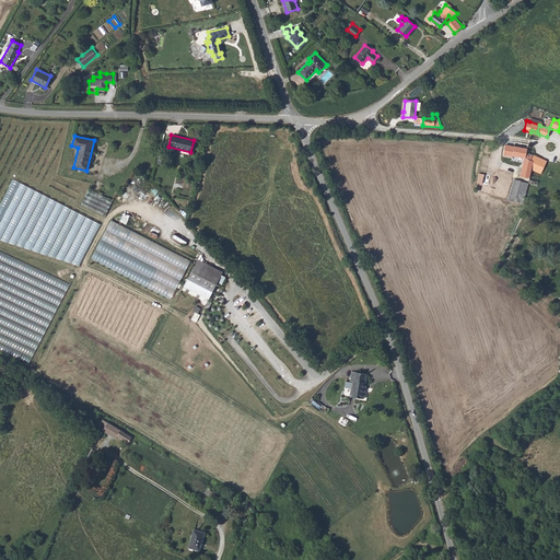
[(512,155),(524,158),(525,158),(526,152),(527,144),(520,142),(518,147),(513,147),(512,155)]
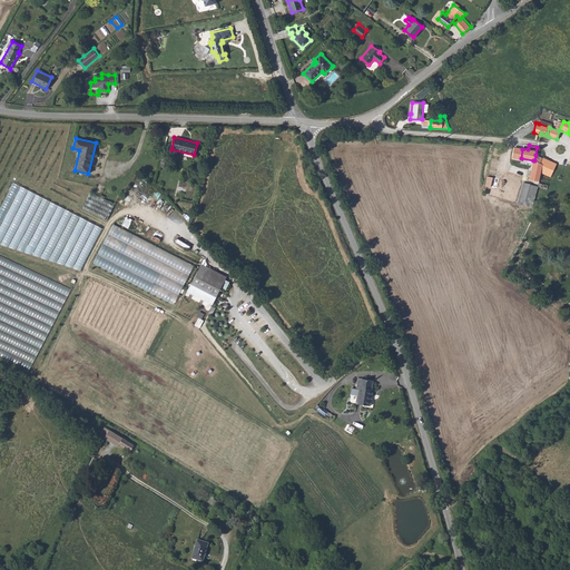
[(556,164),(536,155),(534,160),(542,165),(541,173),(550,177),(556,164)]
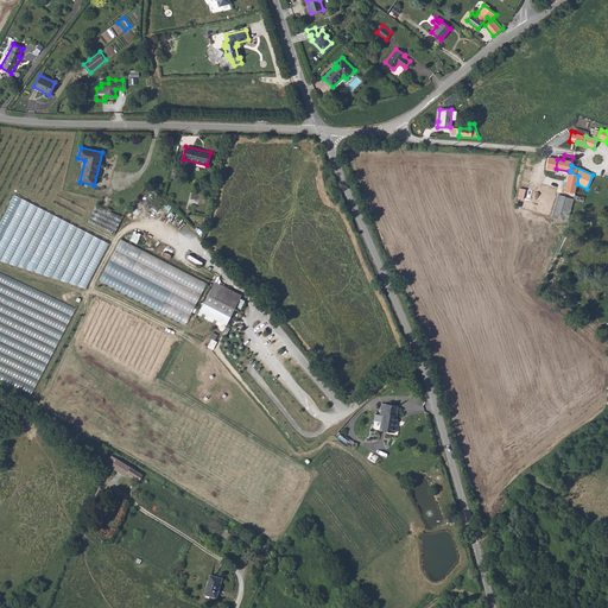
[(564,191),(575,194),(575,192),(577,184),(578,176),(570,171),(569,171),(564,191)]
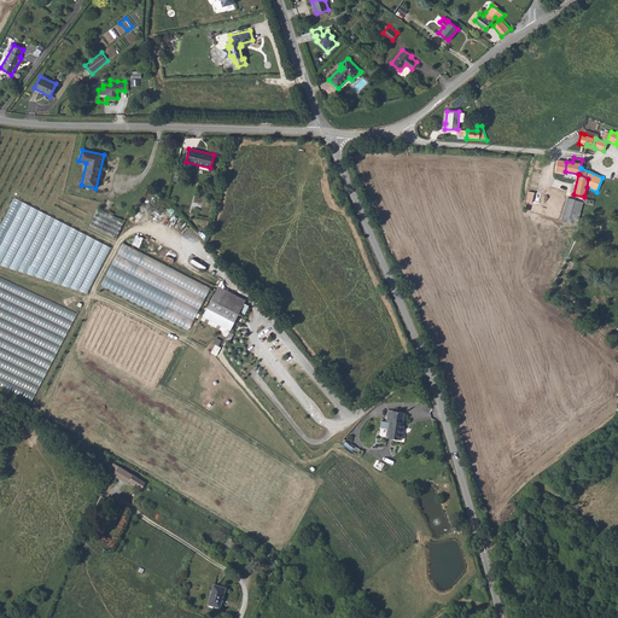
[(542,216),(558,220),(566,191),(552,187),(542,216)]
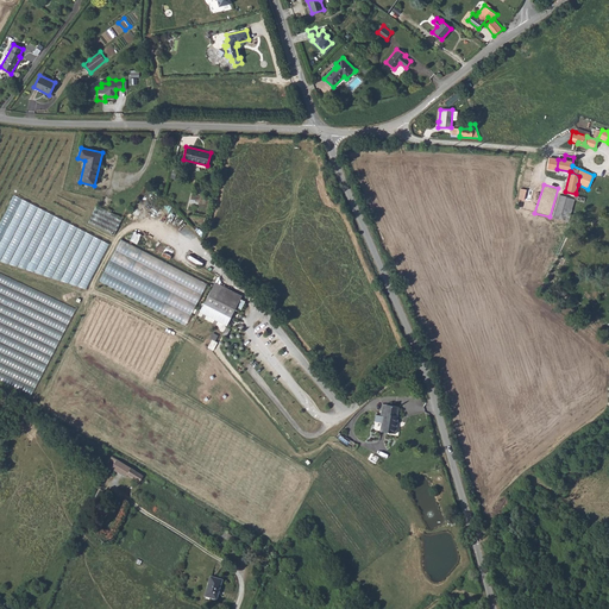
[(520,211),(531,213),(535,192),(525,189),(522,200),(520,211)]
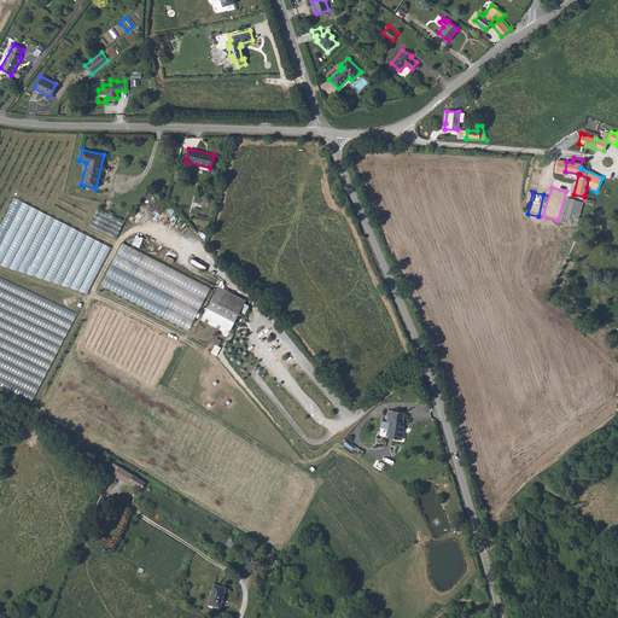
[(109,248),(15,198),(0,227),(0,266),(86,292),(109,248)]
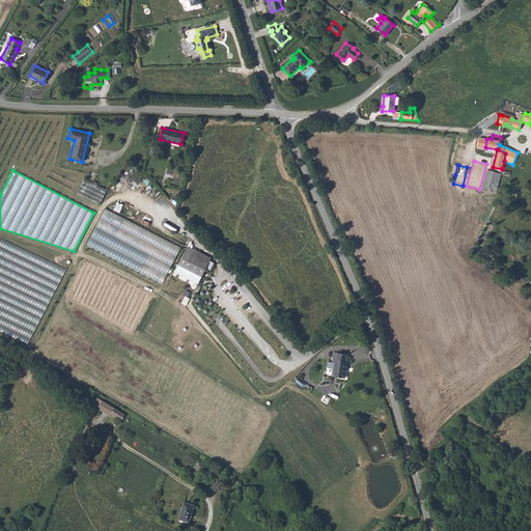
[(481,190),(487,192),(494,172),(487,170),(481,190)]
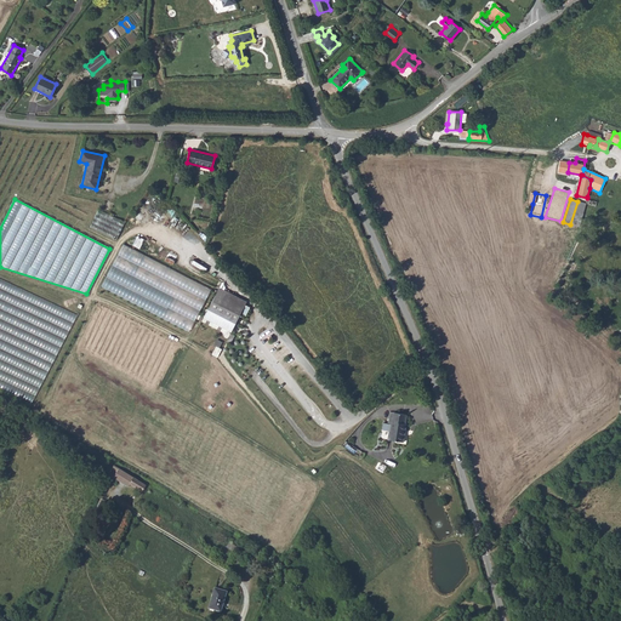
[(579,227),(586,204),(577,201),(570,224),(579,227)]
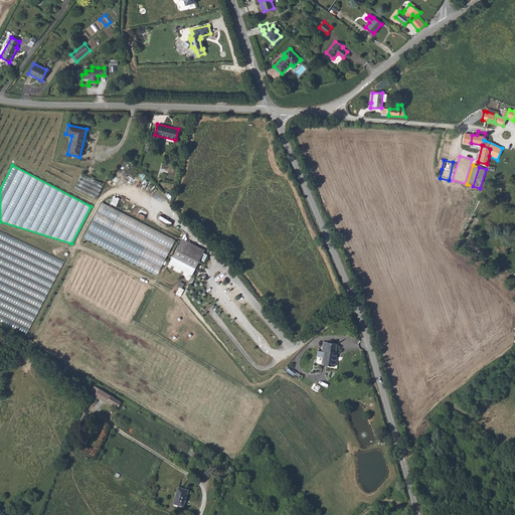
[(98,198),(105,184),(82,173),(75,188),(98,198)]
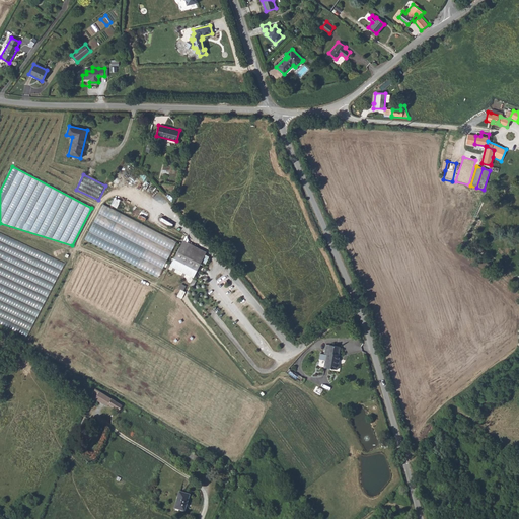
[(115,197),(112,205),(117,207),(121,199),(115,197)]
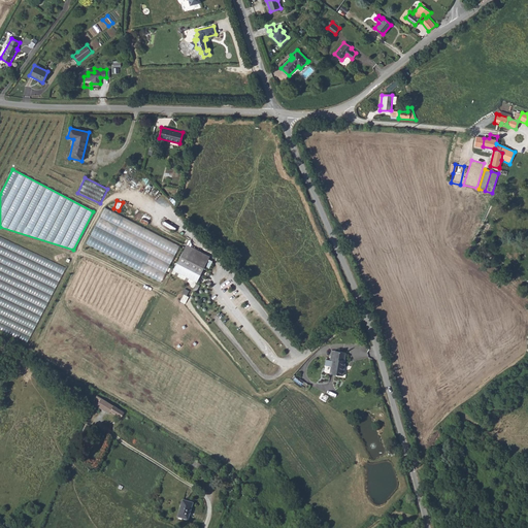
[(179,245),(104,206),(86,243),(160,283),(179,245)]
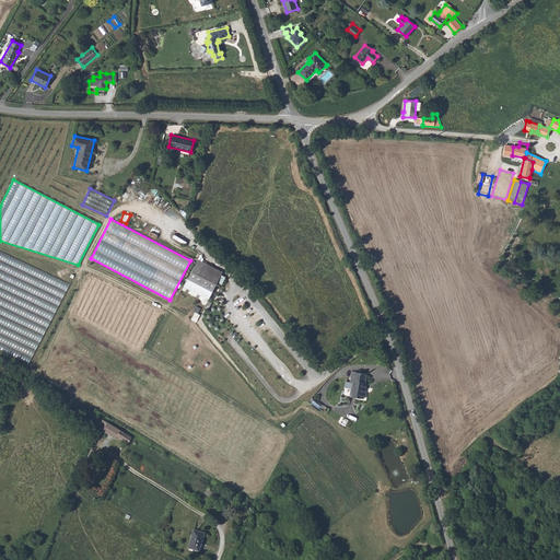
[(70,284),(0,251),(0,350),(30,365),(70,284)]
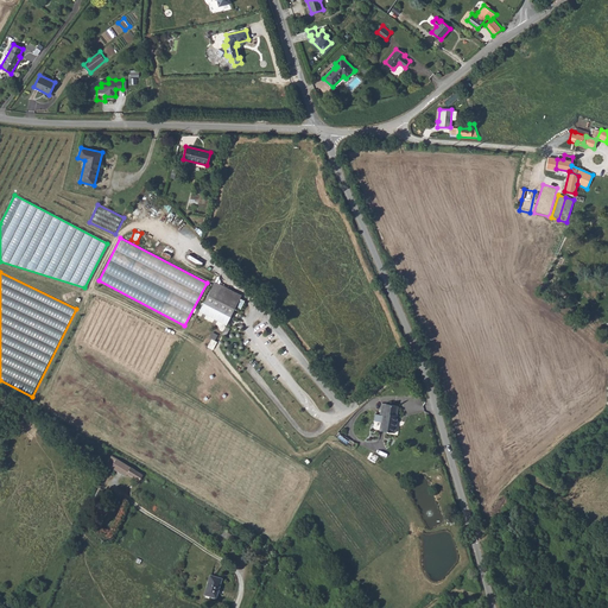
[(211,287),(238,302),(241,296),(215,282),(211,287)]
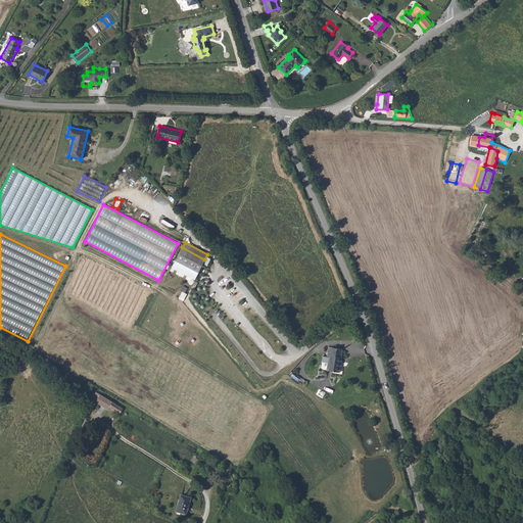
[(182,247),(172,268),(194,280),(199,270),(200,271),(201,270),(200,269),(204,259),(182,247)]
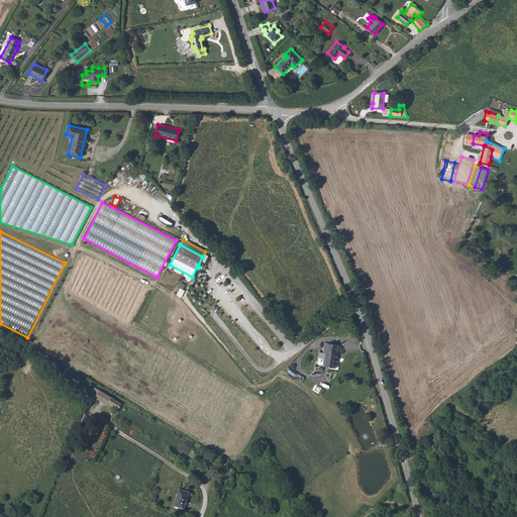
[(182,297),(185,290),(183,289),(185,284),(182,283),(176,294),(182,297)]
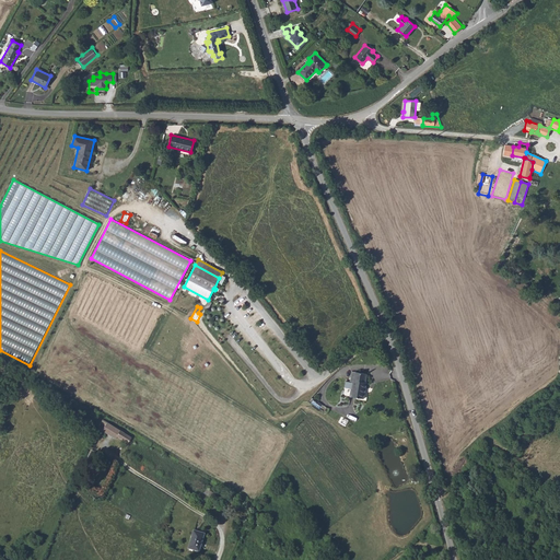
[(349,396),(362,398),(364,387),(365,387),(366,383),(365,382),(366,374),(352,371),(350,382),(352,383),(349,396)]
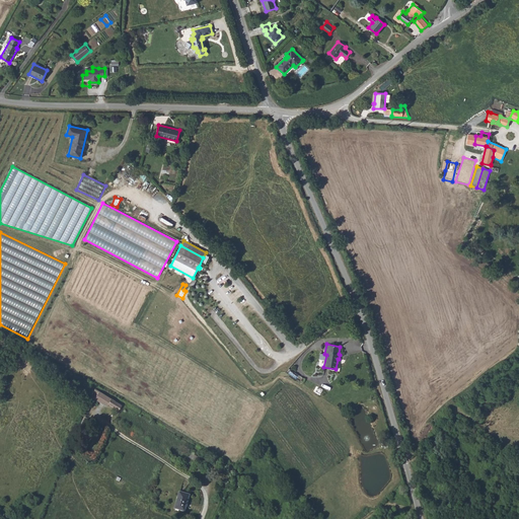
[(94,399),(106,406),(107,404),(119,411),(122,405),(94,388),(93,391),(97,394),(94,399)]
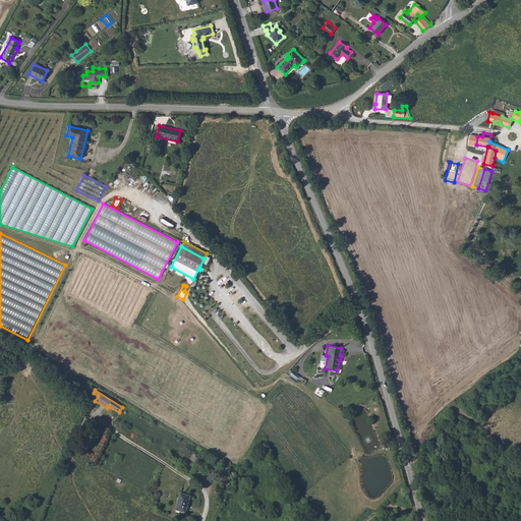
[(189,459),(197,464),(199,459),(192,455),(189,459)]
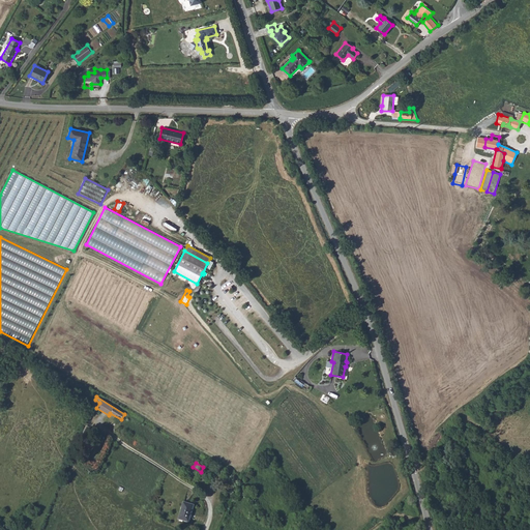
[(177,520),(188,523),(194,505),(183,502),(177,520)]
